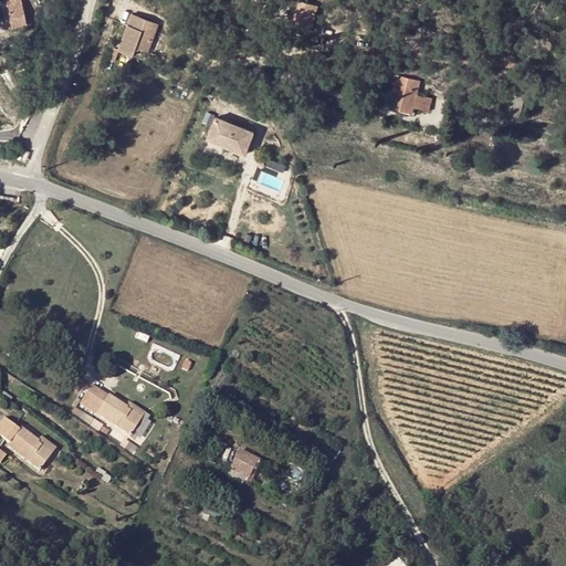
[(320,6),(297,0),(295,0),(290,21),(313,28),(320,6)]
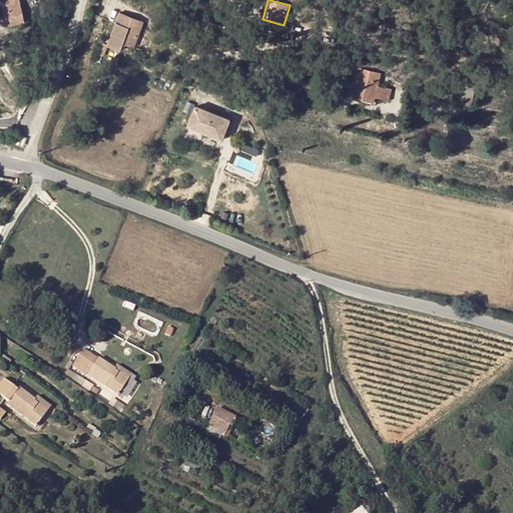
[(20,5),(8,8),(12,32),(8,33),(9,41),(26,37),(24,30),(26,30),(20,5)]
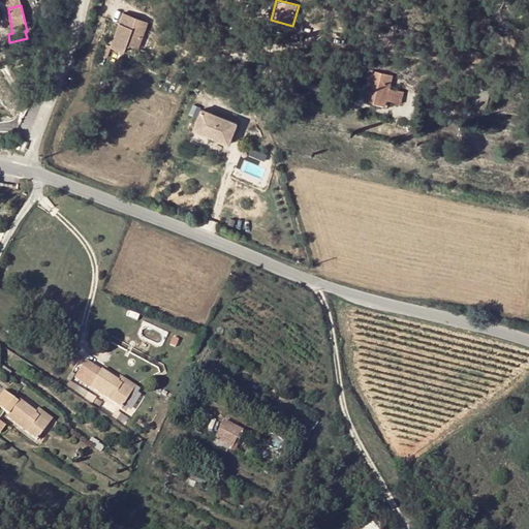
[(123,13),(120,23),(132,27),(135,18),(123,13)]
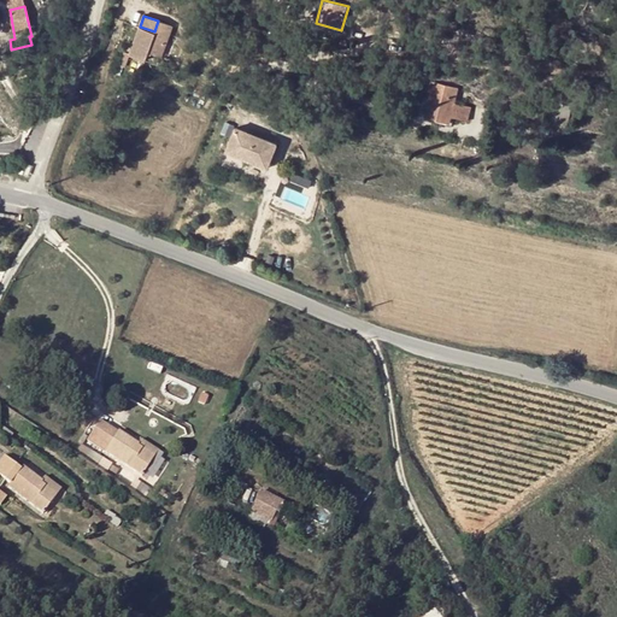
[(171,24),(158,21),(154,31),(140,27),(130,50),(146,56),(147,52),(160,57),(171,24)]
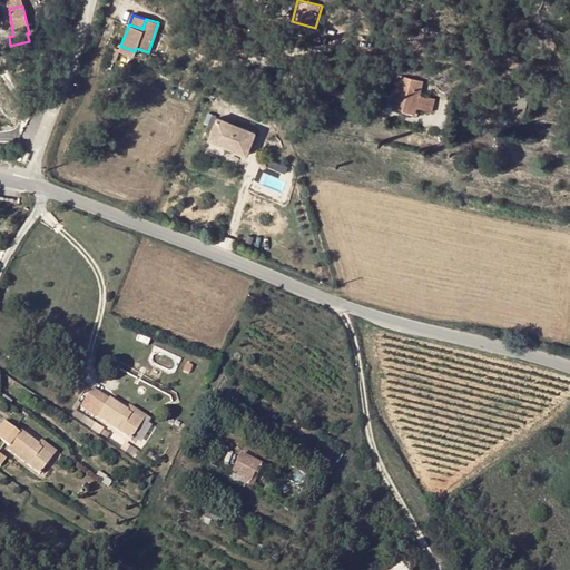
[(134,55),(135,51),(120,46),(119,50),(134,55)]
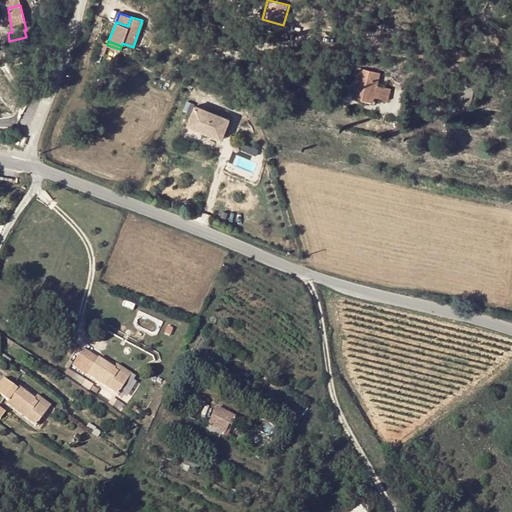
[(364,93),(375,95),(389,99),(391,89),(377,85),(380,73),(356,67),(354,74),(358,75),(353,96),(363,98),(364,93)]
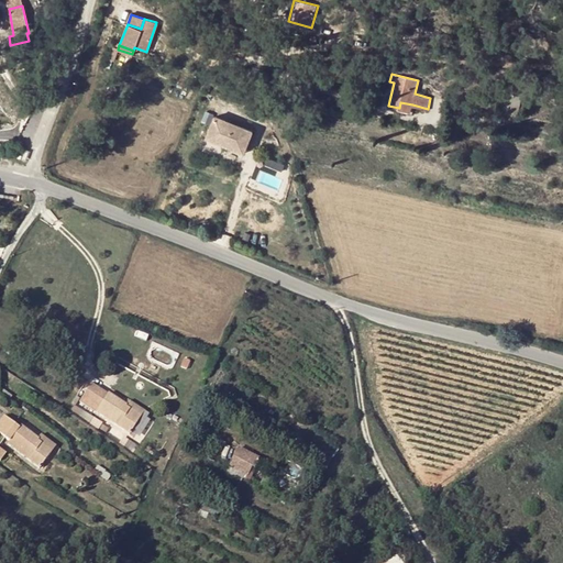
[(504,95),(499,110),(499,112),(516,116),(517,114),(520,98),(504,95)]
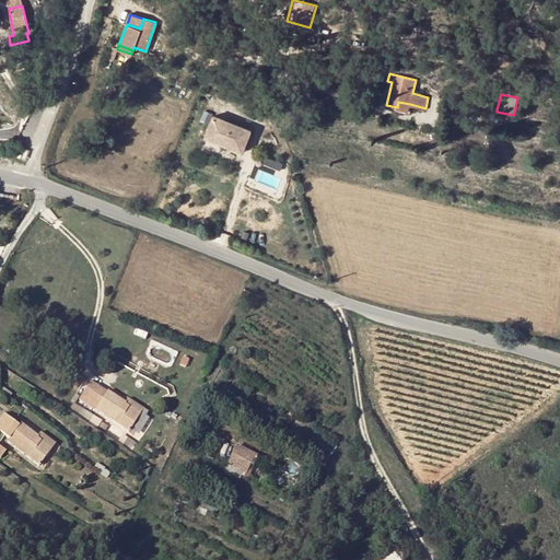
[(252,129),(216,115),(208,136),(244,151),(252,129)]
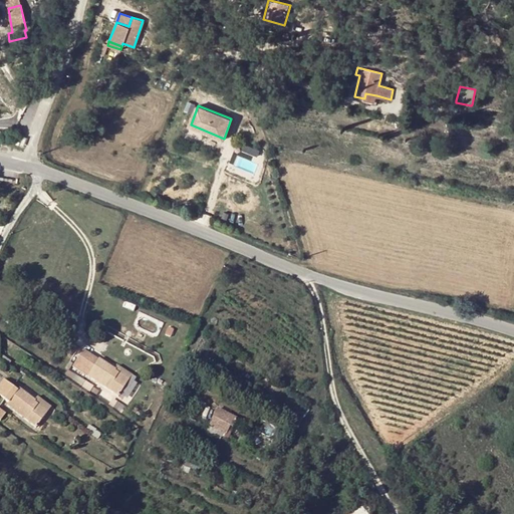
[(118,398),(130,380),(114,372),(115,370),(98,360),(98,361),(83,351),(72,368),(118,398)]
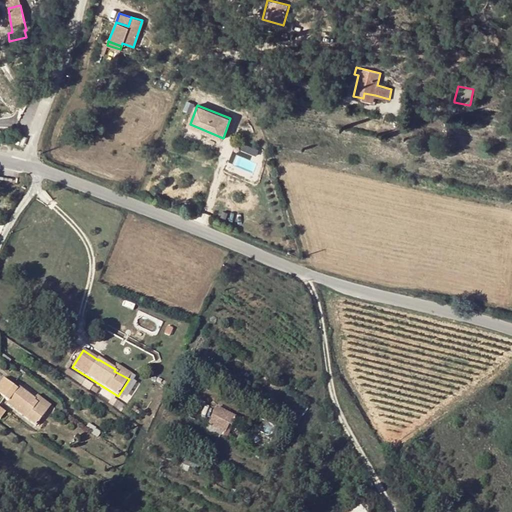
[(117,365),(115,369),(114,371),(129,379),(132,374),(117,365)]
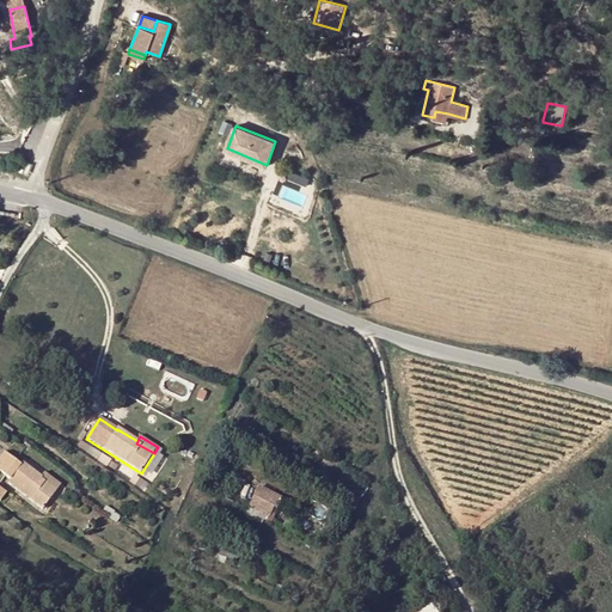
[(0,457),(0,472),(8,479),(19,465),(2,453),(0,457)]
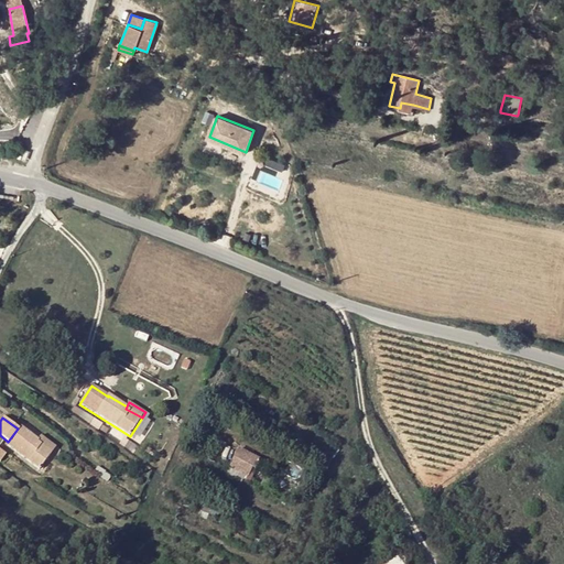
[(39,468),(51,452),(36,442),(38,440),(20,426),(18,429),(8,442),(7,445),(39,468)]
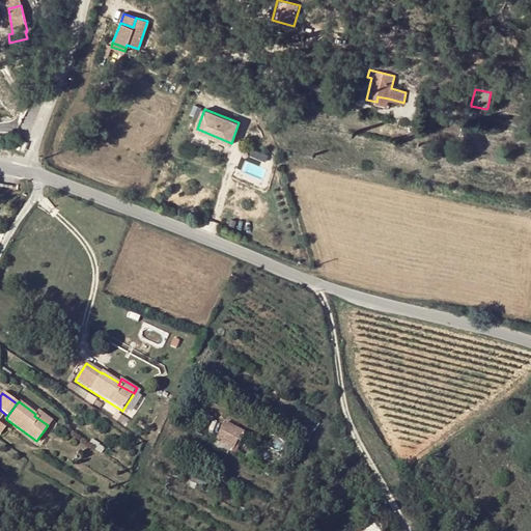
[(38,411),(35,414),(34,416),(48,425),(51,420),(38,411)]
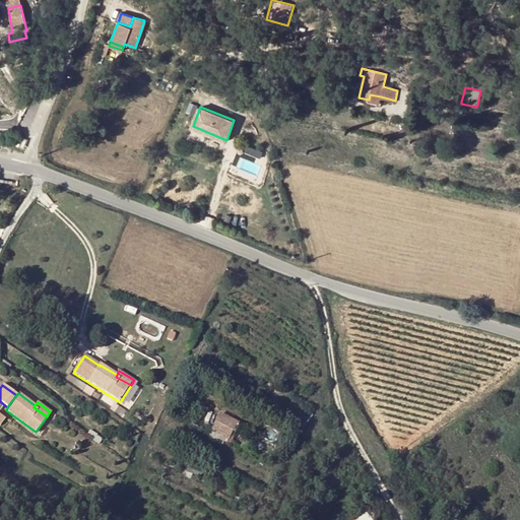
[(229,429),(233,420),(220,414),(211,432),(229,441),(233,432),(229,429)]
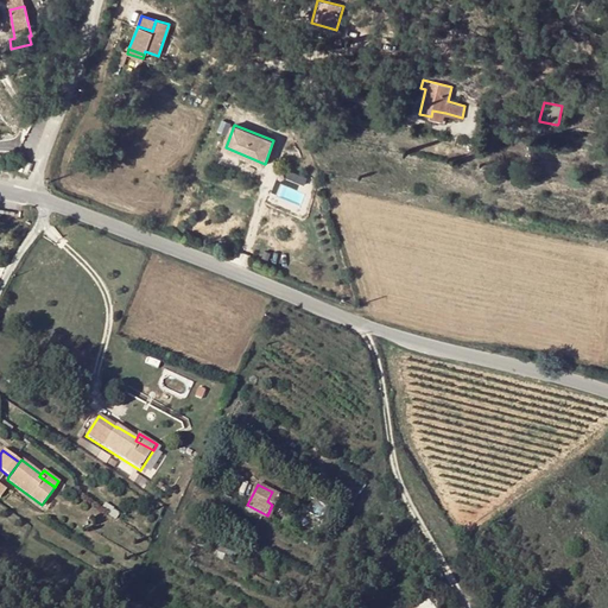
[(280,496),(272,492),(267,501),(272,505),(276,506),(280,496)]
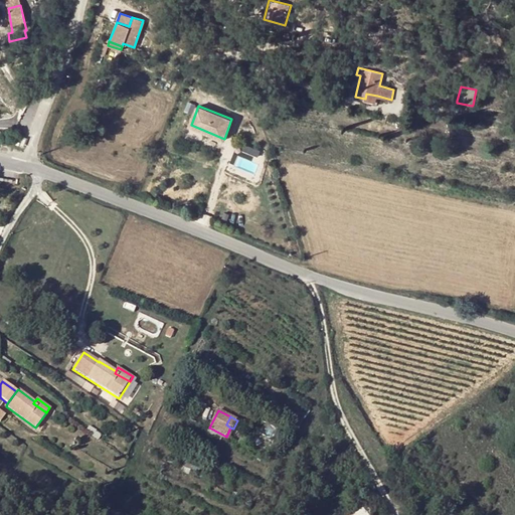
[(201,466),(186,459),(183,466),(198,473),(201,466)]
